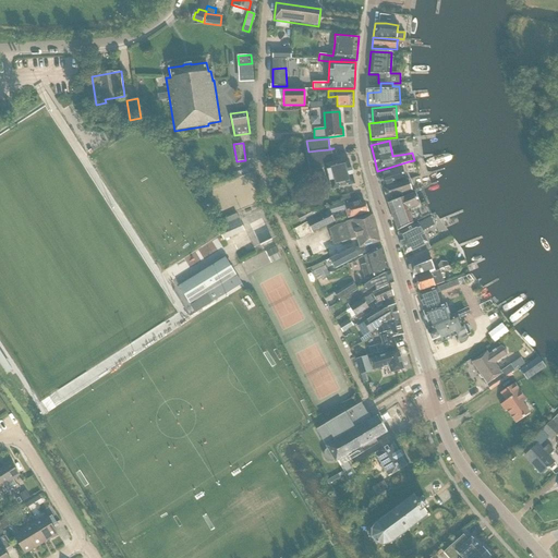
[(330,149),(317,150),(322,169),(326,168),(332,190),(354,184),(352,176),(353,176),(351,169),(348,159),(334,164),(334,160),(331,152),(330,153),(330,149)]
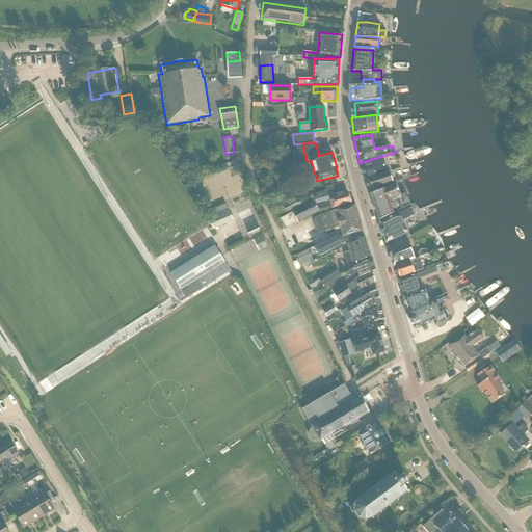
[(364,179),(387,171),(383,160),(361,167),(364,179)]
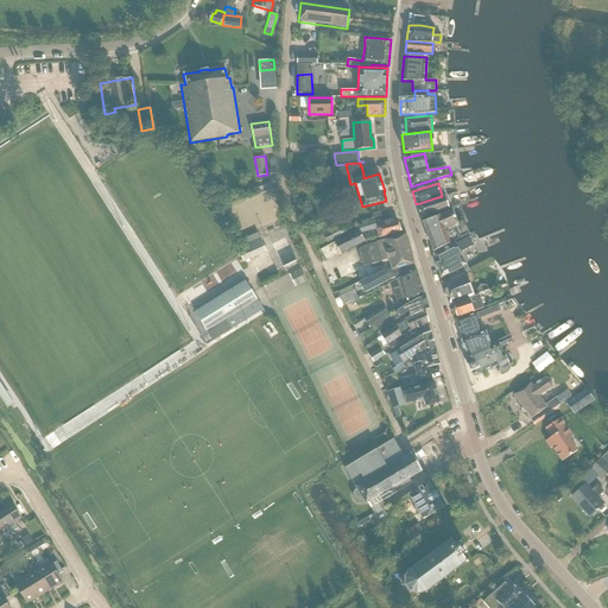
[(422,219),(449,209),(444,196),(417,204),(422,219)]
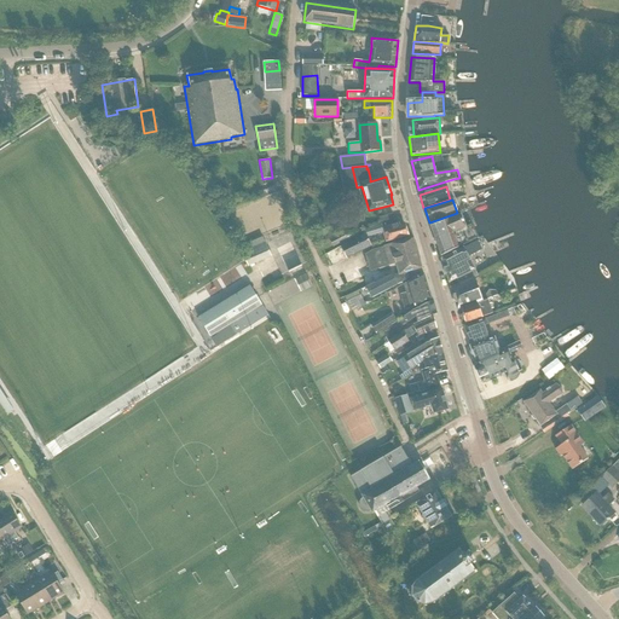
[(467,226),(461,215),(431,226),(441,256),(458,248),(458,247),(479,238),(473,224),(467,226)]
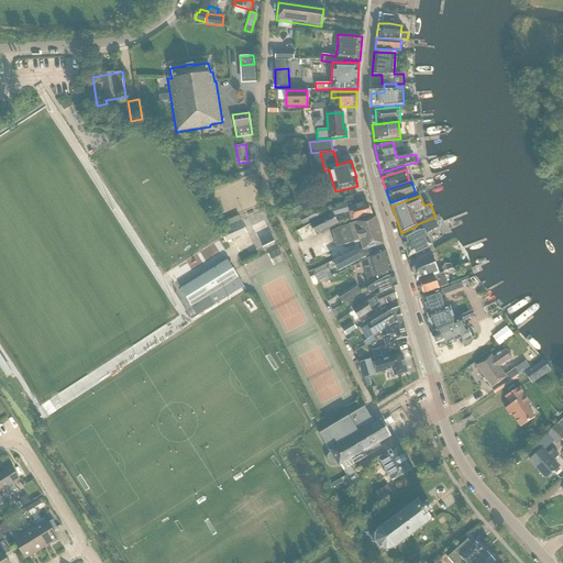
[(363,202),(348,207),(346,205),(332,209),(334,216),(349,211),(351,220),(371,214),(367,203),(363,205),(363,202)]
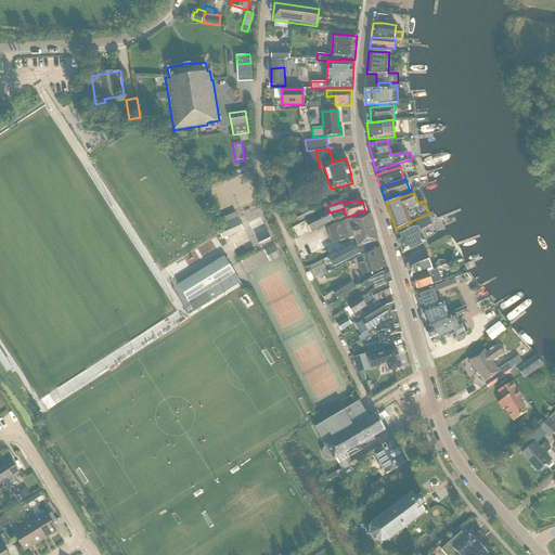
[(310,210),(305,214),(307,219),(322,211),(319,206),(310,210)]
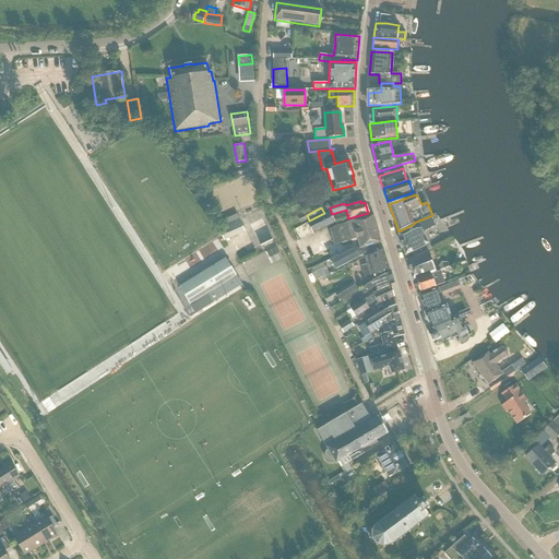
[(324,214),(308,223),(312,233),(334,223),(329,212),(324,214)]
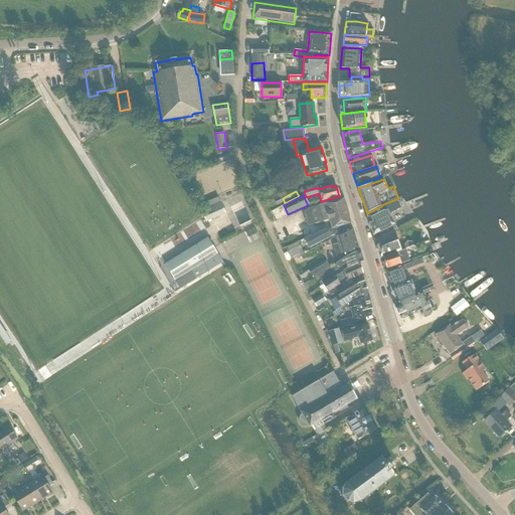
[(310,208),(303,212),(307,226),(329,219),(332,228),(351,223),(344,198),(324,203),(325,204),(319,205),(319,206),(310,208)]
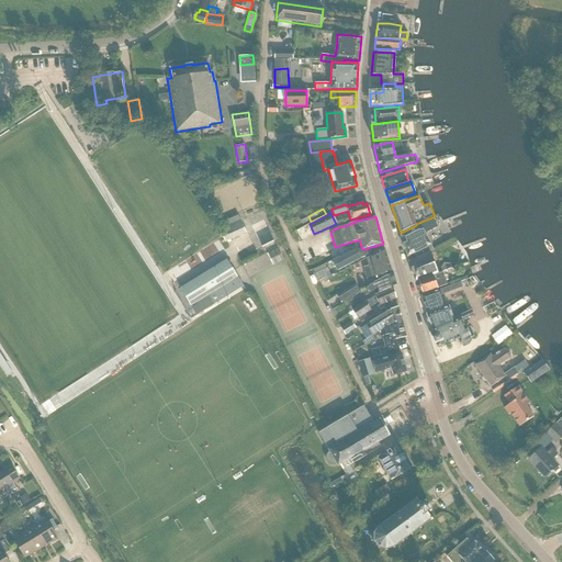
[(225,243),(232,239),(246,233),(239,218),(218,228),(225,243)]
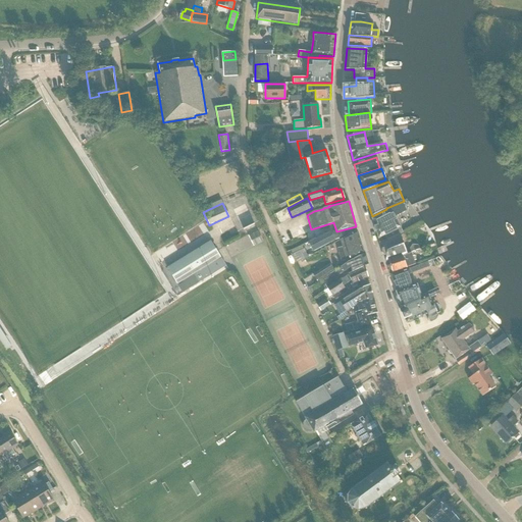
[(397,206),(372,219),(378,239),(384,236),(386,240),(395,237),(395,236),(399,233),(399,235),(403,233),(401,230),(401,229),(394,215),(400,212),(397,206)]
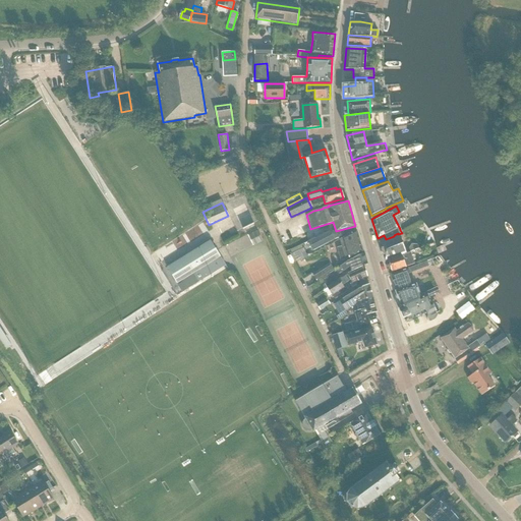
[(250,241),(259,236),(256,231),(247,236),(250,241)]
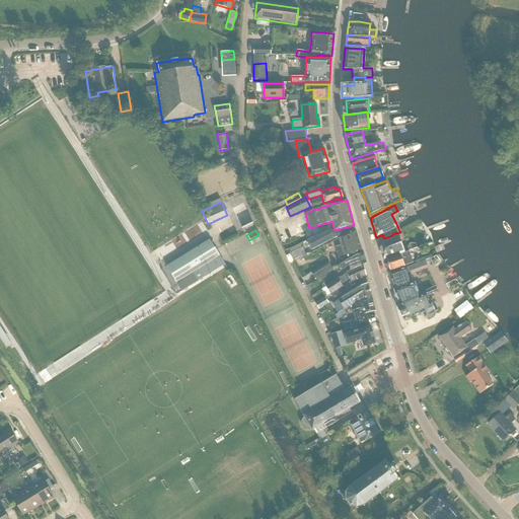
[(328,231),(307,241),(311,249),(341,234),(338,230),(335,231),(334,230),(328,231)]
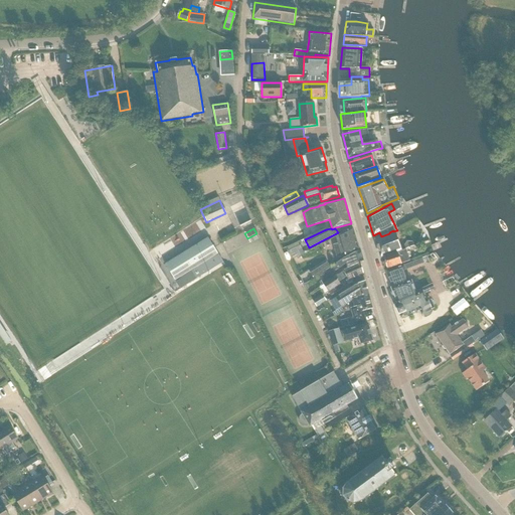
[(336,258),(341,256),(358,248),(352,228),(335,236),(337,243),(333,244),(335,252),(336,258)]
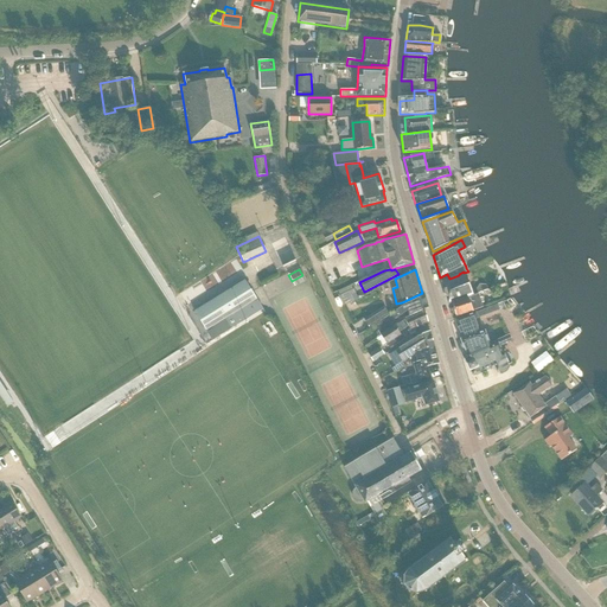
[(449,279),(442,283),(448,304),(473,295),(464,273),(464,272),(459,274),(459,275),(449,279)]
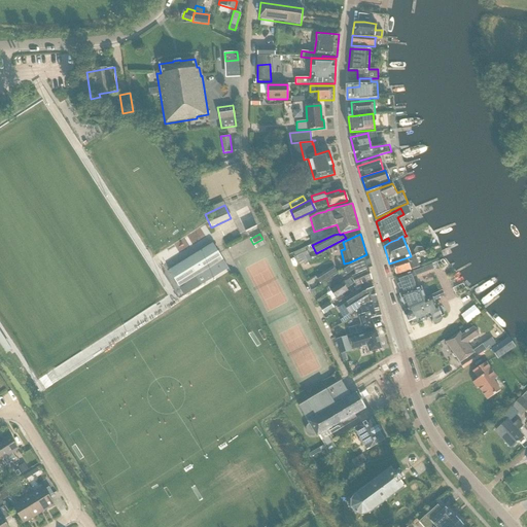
[(184,296),(202,285),(227,269),(212,244),(168,271),(184,296)]
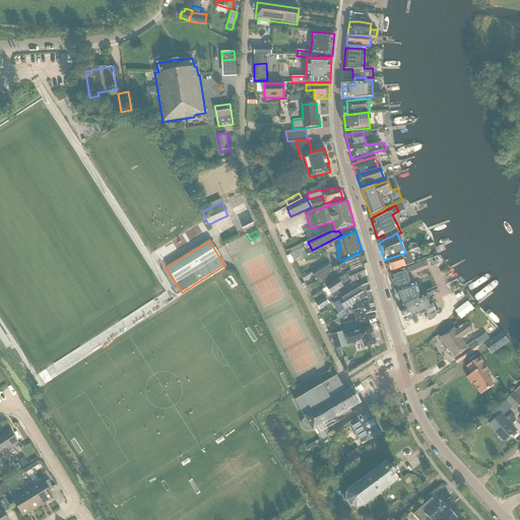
[(295,262),(306,256),(302,248),(290,254),(295,262)]
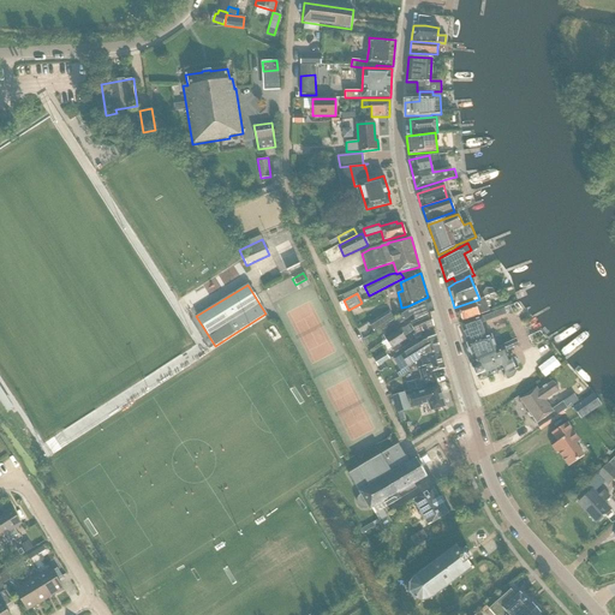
[(463,321),(478,316),(489,312),(484,298),(458,308),(460,311),(458,314),(459,318),(461,320),(463,321)]
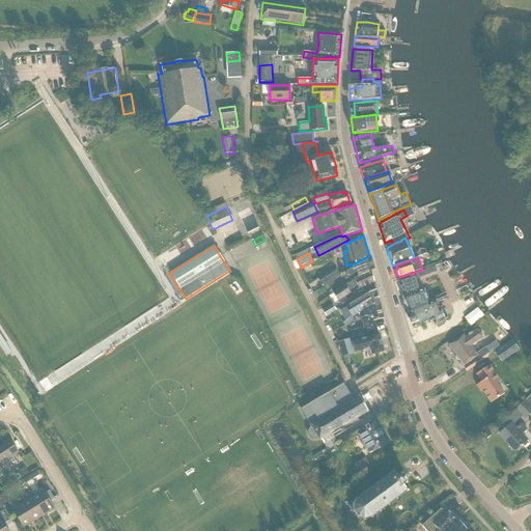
[(360,276),(374,269),(371,258),(357,266),(345,273),(343,275),(345,278),(358,271),(360,276)]
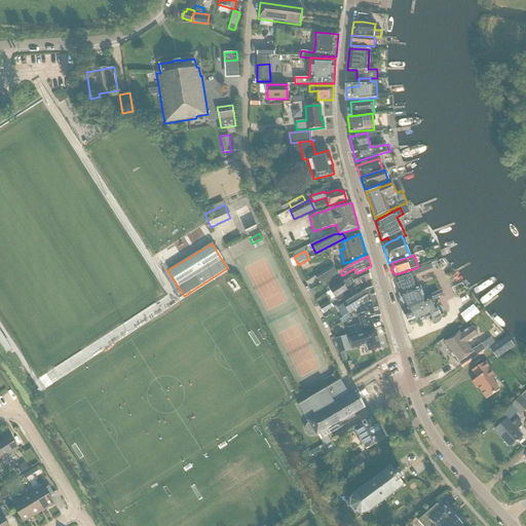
[(430,264),(412,271),(413,276),(433,269),(430,264)]
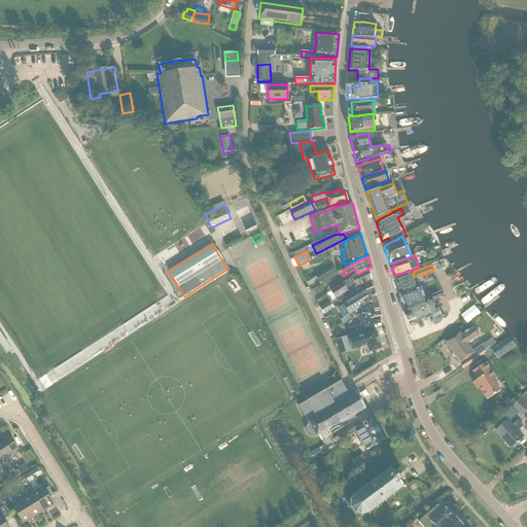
[(320,285),(331,278),(338,275),(332,268),(316,278),(320,285)]
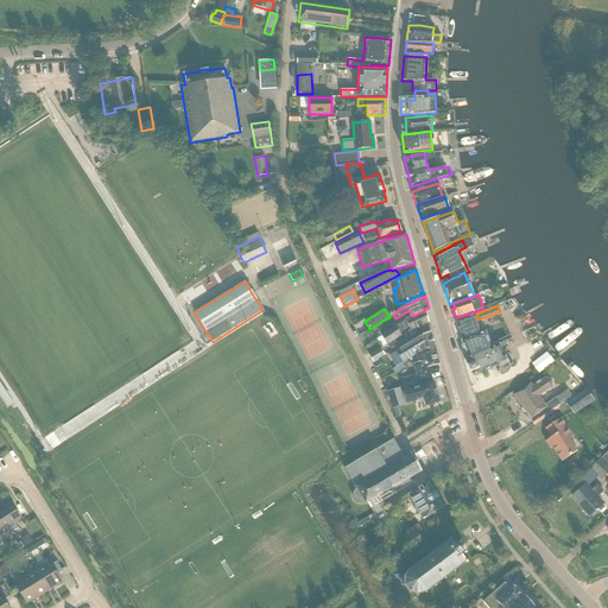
[(399,324),(403,330),(409,327),(411,330),(410,331),(411,335),(416,333),(415,329),(428,323),(425,311),(406,320),(399,324)]
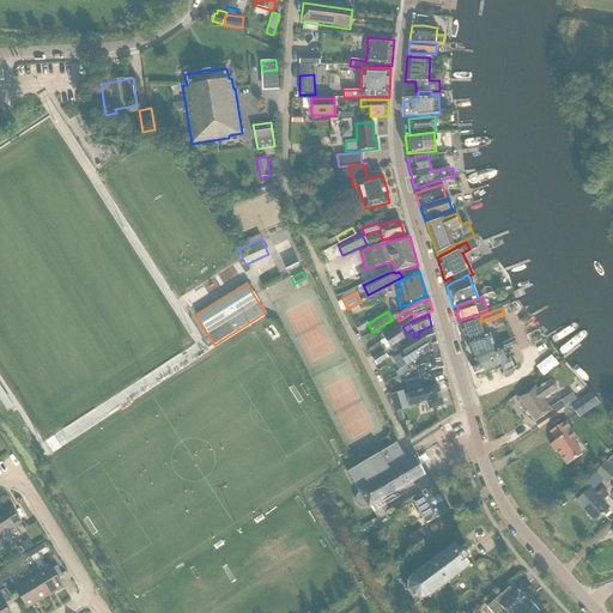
[(473,319),(460,323),(466,343),(465,344),(466,346),(465,349),(467,353),(469,354),(472,358),(471,358),(472,363),(471,364),(472,365),(469,366),(475,378),(477,377),(478,380),(498,369),(502,375),(503,374),(504,375),(507,376),(510,374),(511,371),(511,370),(514,370),(513,369),(508,358),(504,350),(516,345),(514,339),(495,347),(490,335),(481,338),(475,325),(473,319)]
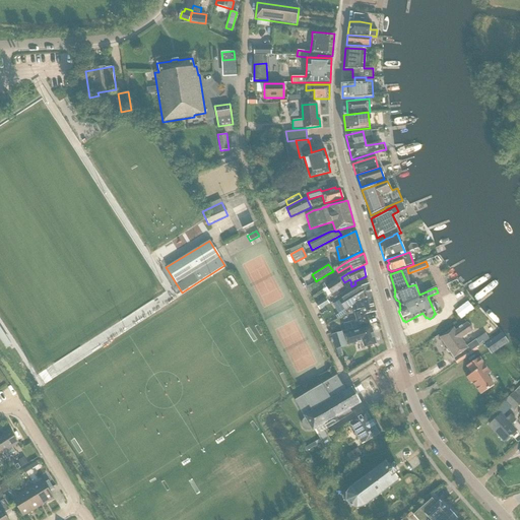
[(341,284),(344,282),(341,277),(337,280),(326,286),(331,296),(334,299),(346,290),(341,284)]
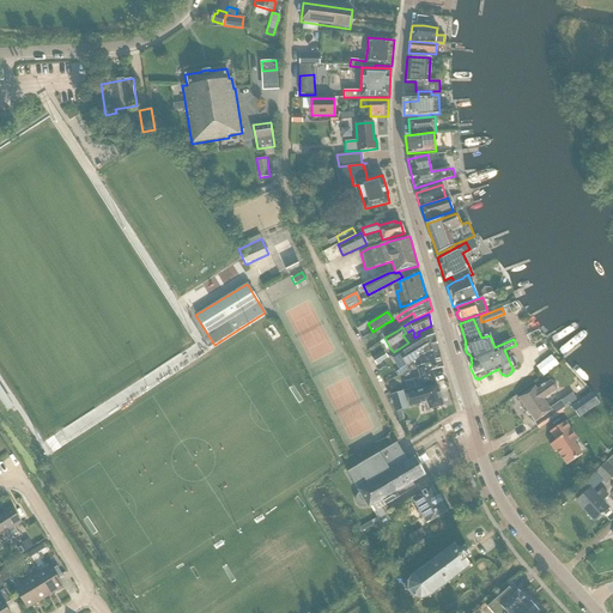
[(425,353),(438,351),(435,335),(420,341),(422,343),(399,356),(406,366),(417,358),(425,353)]
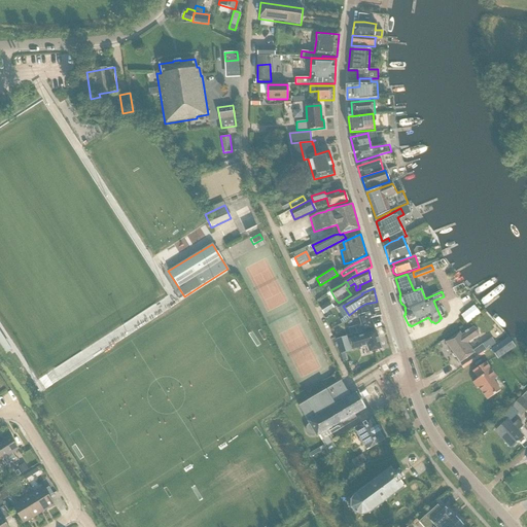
[(323,314),(334,308),(329,302),(319,308),(323,314)]
